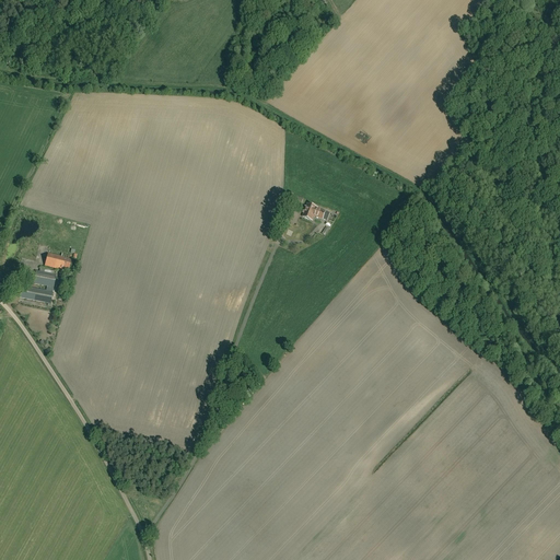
[(300,209),(303,200),(303,198),(289,194),(289,196),(286,205),(292,207),(300,209)]
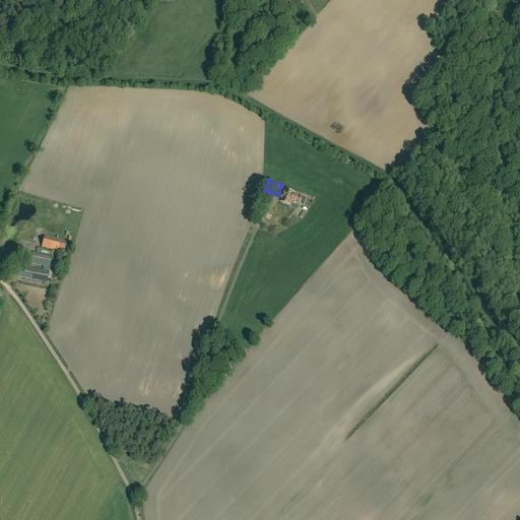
[(282,198),(280,201),(289,205),(291,201),(300,204),(300,202),(302,196),(295,194),(294,194),(295,193),(285,190),(283,194),(282,194),(281,198),(282,198)]
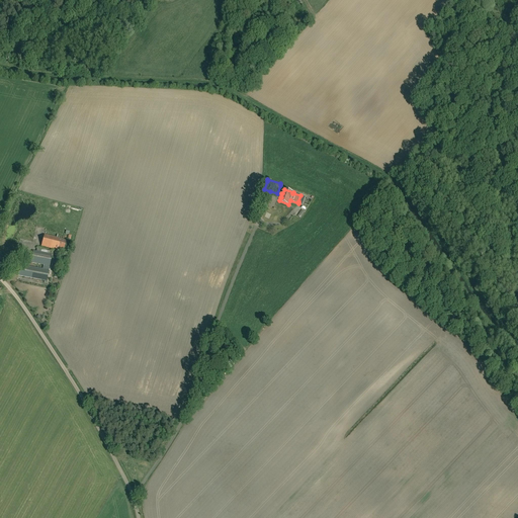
[(66,248),(67,244),(65,244),(66,241),(57,238),(61,222),(49,219),(41,246),(54,249),(63,251),(64,248),(66,248)]
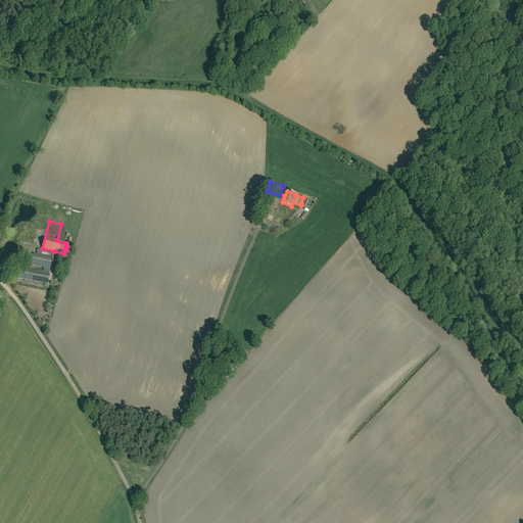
[(38,251),(37,253),(34,253),(31,266),(50,269),(52,256),(51,256),(52,254),(38,251)]
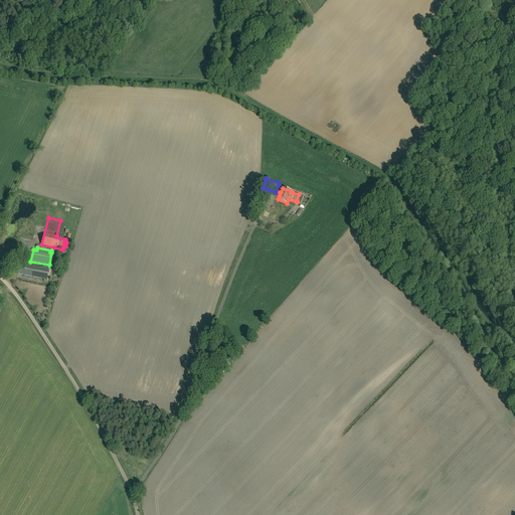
[(46,280),(48,270),(19,264),(17,275),(46,280)]
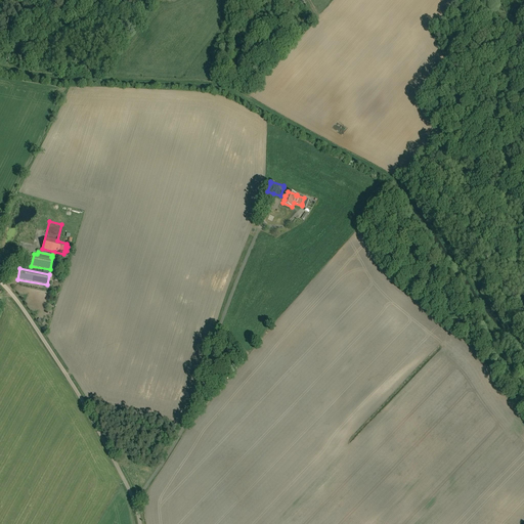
All buildings are outlined.
